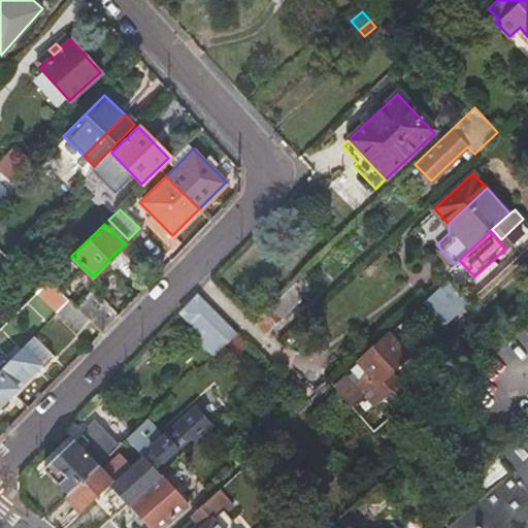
[(130,249),(125,243),(111,257),(117,263),(130,249)]
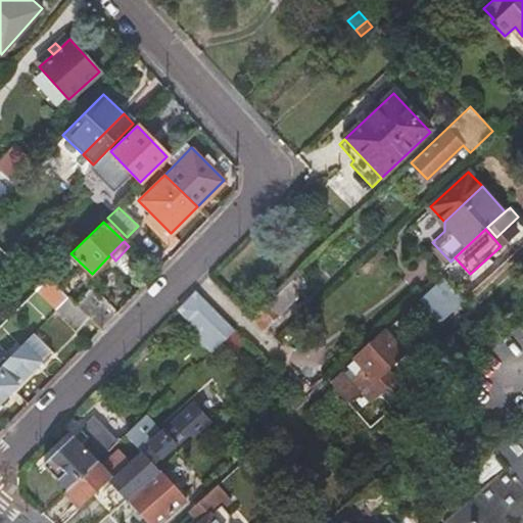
[(48,277),(59,288),(78,270),(66,258),(48,277)]
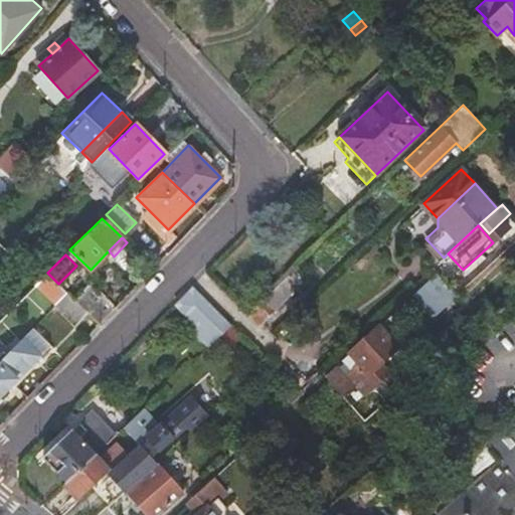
[(448,284),(438,272),(412,294),(433,316),(457,294),(448,284)]
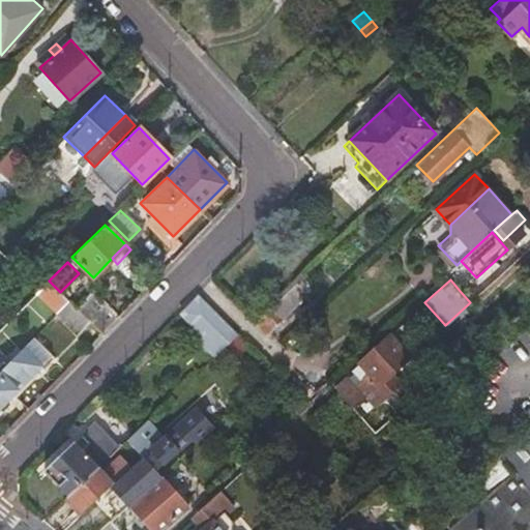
[(57,314),(69,300),(60,292),(49,281),(39,290),(35,293),(57,314)]
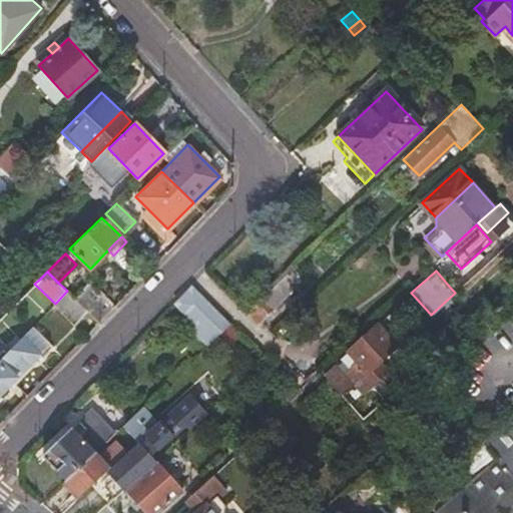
[(98,321),(119,299),(95,276),(74,298),(86,310),(98,321)]
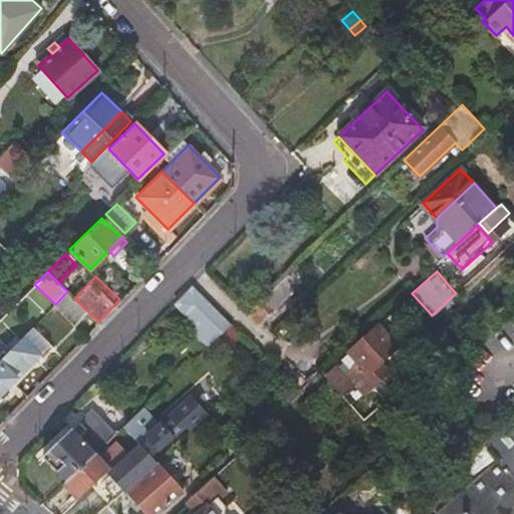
[(229,322),(190,283),(173,301),(196,324),(192,327),(208,343),(229,322)]
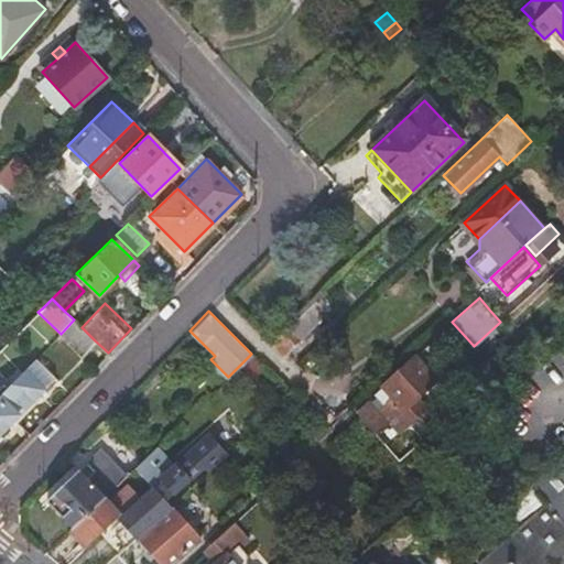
[(294,318),(271,340),(289,353),(291,350),(289,348),(306,332),(294,318)]
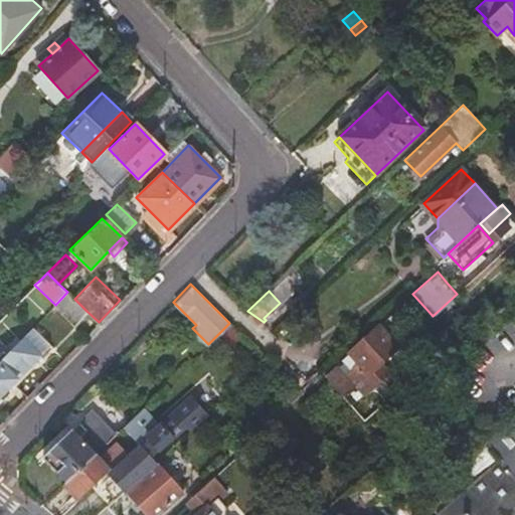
[(87,311),(74,299),(67,292),(55,305),(74,324),(87,311)]
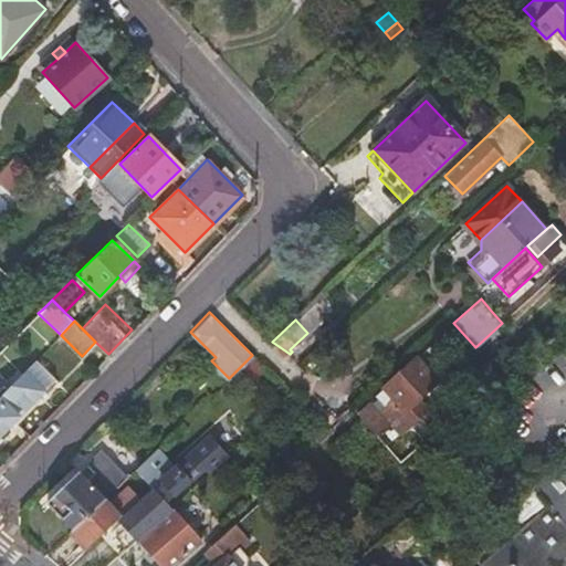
[(417,357),(356,412),(377,435),(385,444),(397,433),(397,435),(426,409),(417,399),(438,380),(417,357)]
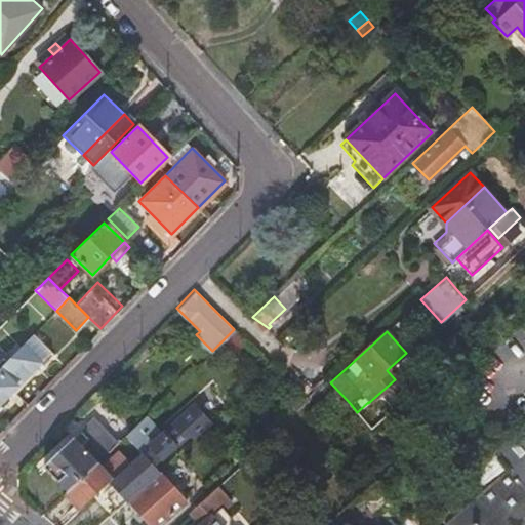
[(22,346),(39,363),(49,350),(33,334),(22,346)]
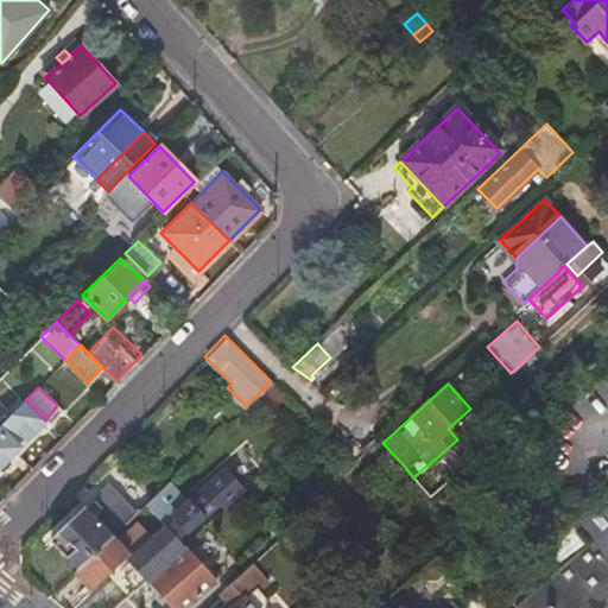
[(0,425),(0,466),(45,420),(25,400),(0,425)]
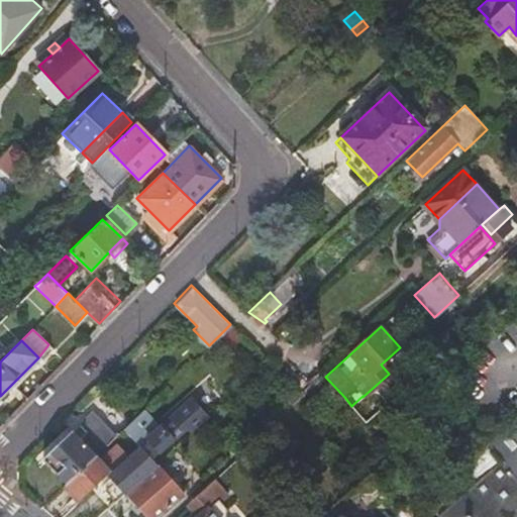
[(204,414),(190,398),(146,438),(151,441),(141,450),(140,449),(112,475),(126,490),(127,492),(157,464),(156,463),(149,458),(186,426),(189,429),(204,414)]
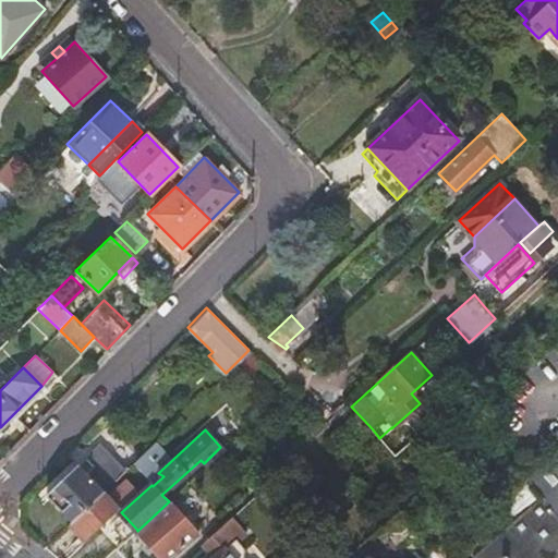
[(45,495),(70,520),(101,490),(114,477),(122,471),(98,445),(89,452),(45,495)]
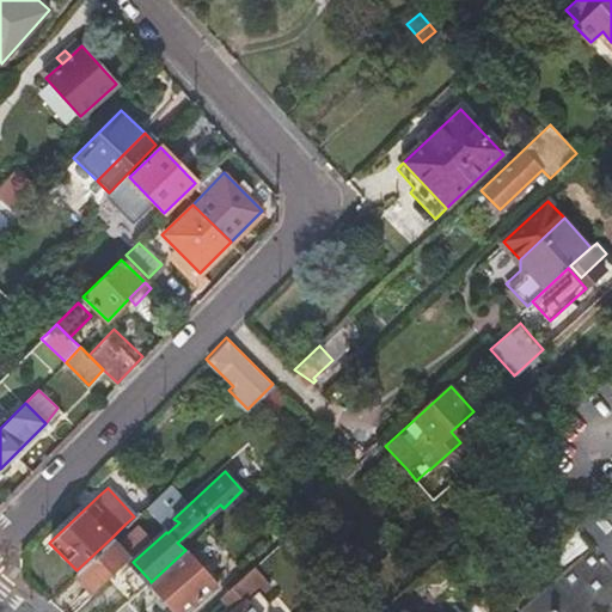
[(172,513),(157,495),(144,507),(159,524),(172,513)]
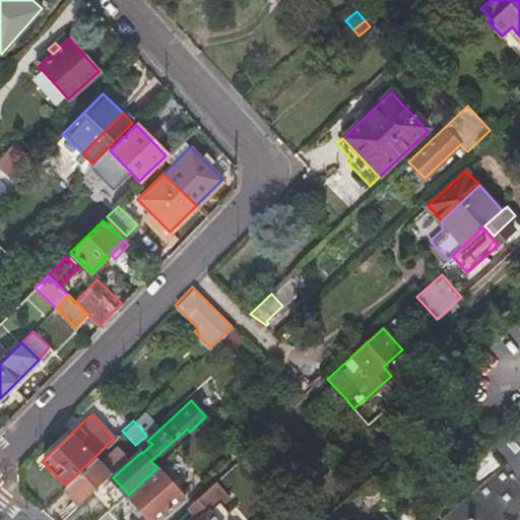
[(519,519),(519,421),(489,449),(502,465),(438,519),(519,519)]
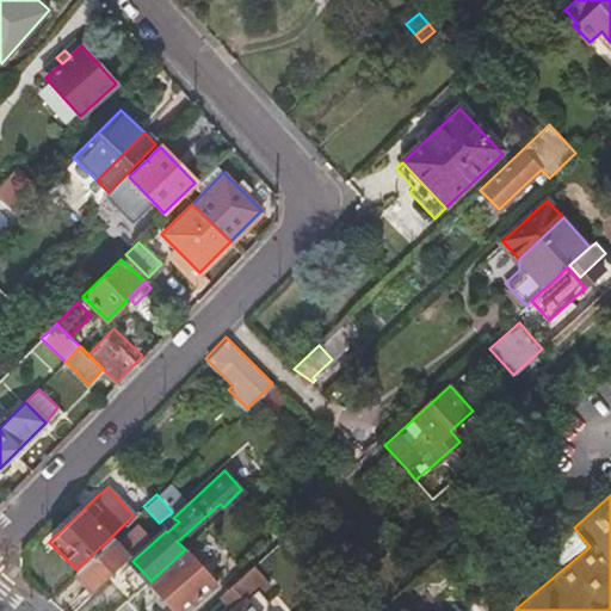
[(159,523),(143,506),(136,513),(156,534),(164,528),(159,523)]
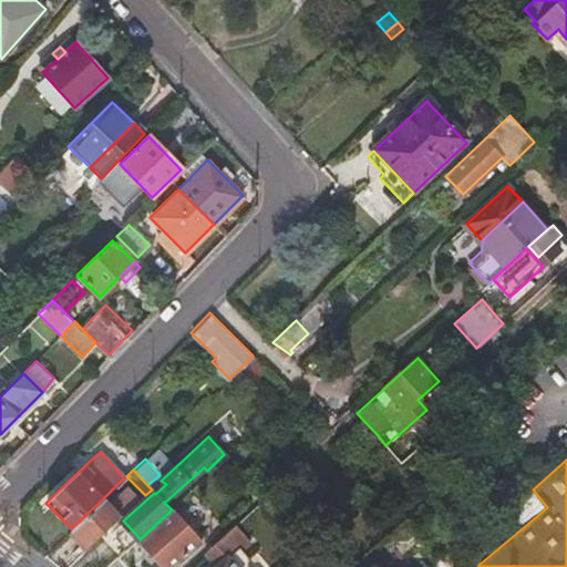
[(103,498),(71,528),(89,547),(141,500),(127,485),(109,504),(103,498)]
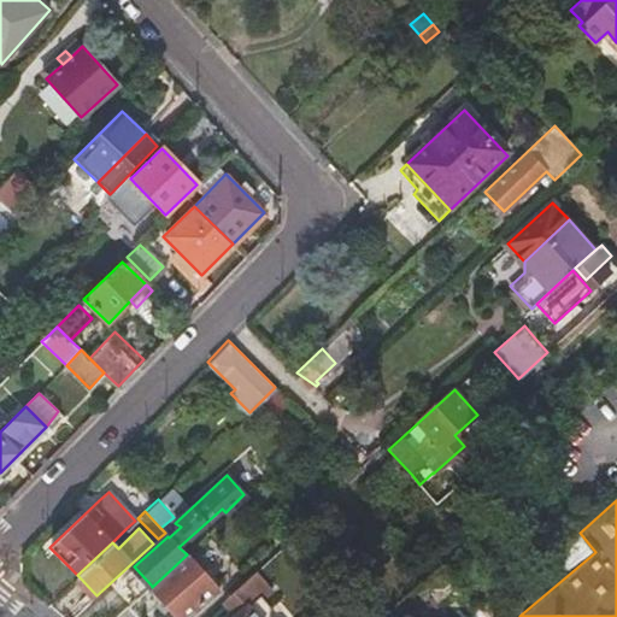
[(280,548),(221,603),(228,610),(219,616),(236,616),(269,588),(266,586),(292,562),(280,548)]
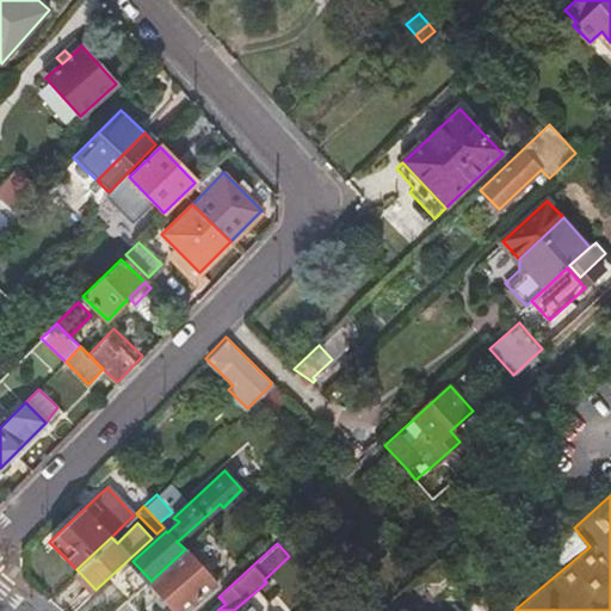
[(149,579),(127,599),(137,610),(144,610),(161,596),(174,610),(186,610),(217,584),(185,549),(150,581),(149,579)]
